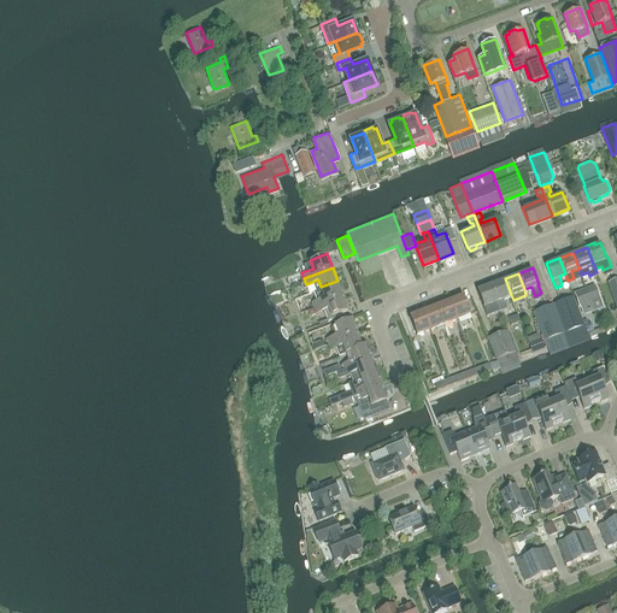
[(505,278),(491,283),(500,310),(506,307),(504,298),(511,295),(505,278)]
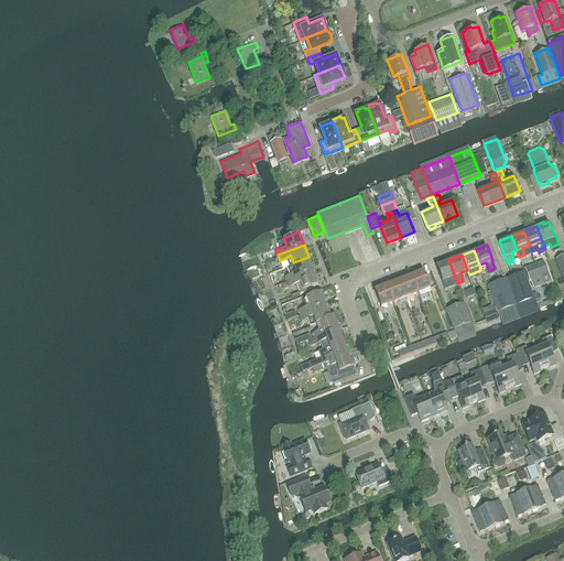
[(308,257),(293,262),(296,270),(285,274),(288,279),(313,269),(308,257)]
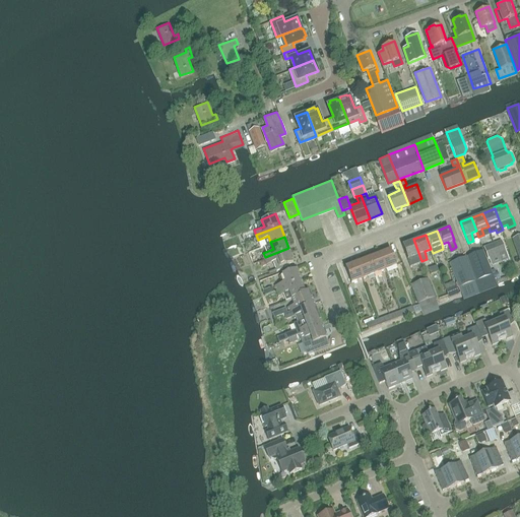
[(421,261),(413,239),(402,244),(407,257),(410,265),(421,261)]
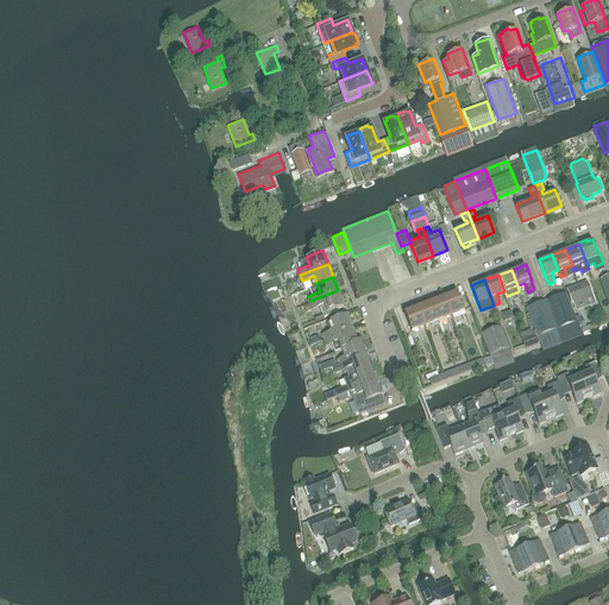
[(586,279),(578,283),(581,289),(584,297),(592,294),(586,279)]
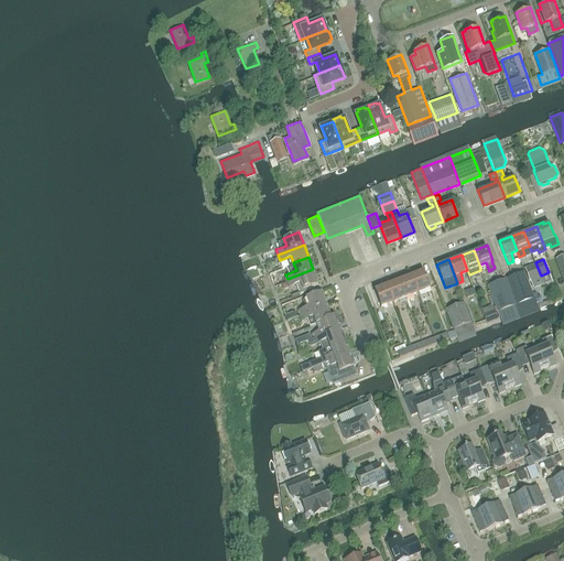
[(530,271),(538,268),(535,262),(528,265),(530,271)]
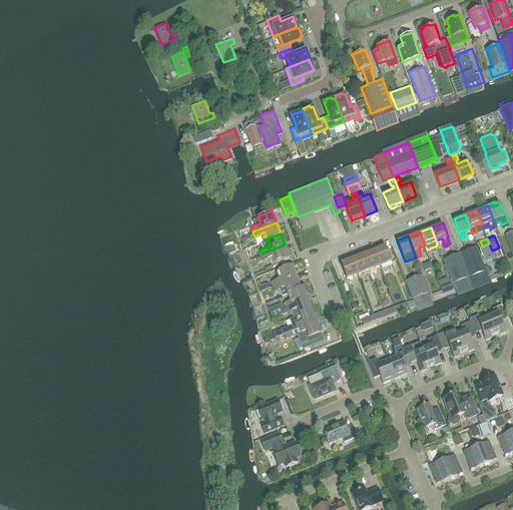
[(285,244),(262,253),(263,259),(273,255),(276,262),(290,257),(285,244)]
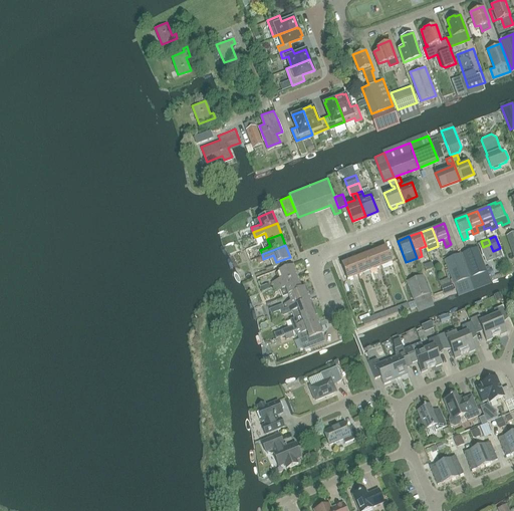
[(375,249),(380,264),(382,264),(383,267),(388,265),(387,262),(393,260),(387,245),(375,249)]
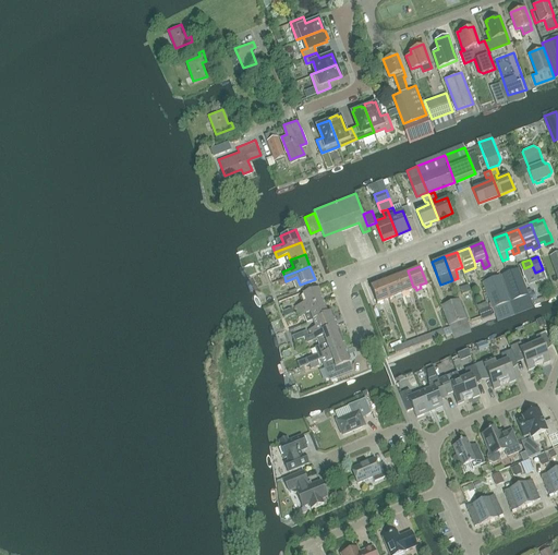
[(511,300),(529,293),(519,267),(501,274),(511,300)]
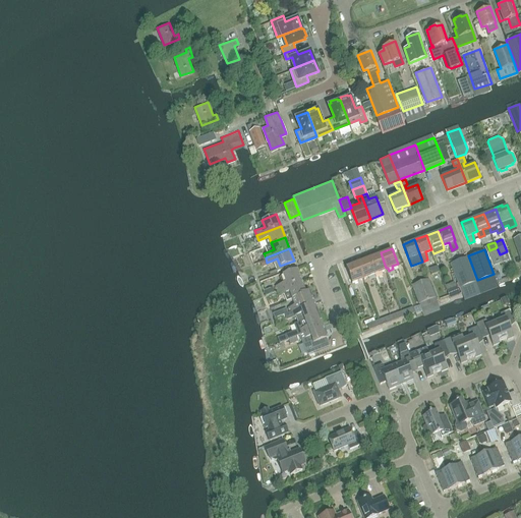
[(374,273),(386,268),(381,252),(368,257),(374,273)]
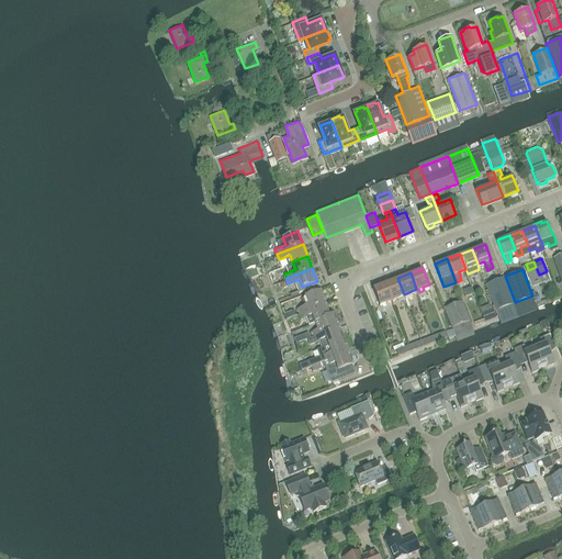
[(496,309),(514,302),(503,276),(485,282),(496,309)]
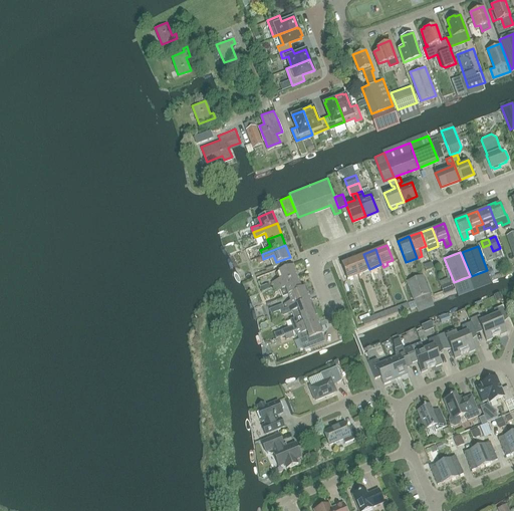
[(358,273),(369,269),(363,254),(352,258),(358,273)]
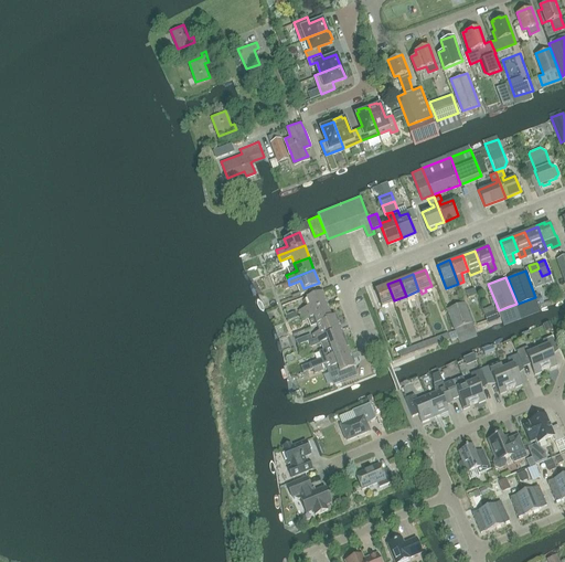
[(396,307),(394,300),(387,284),(375,288),(382,305),(387,303),(391,309),(396,307)]
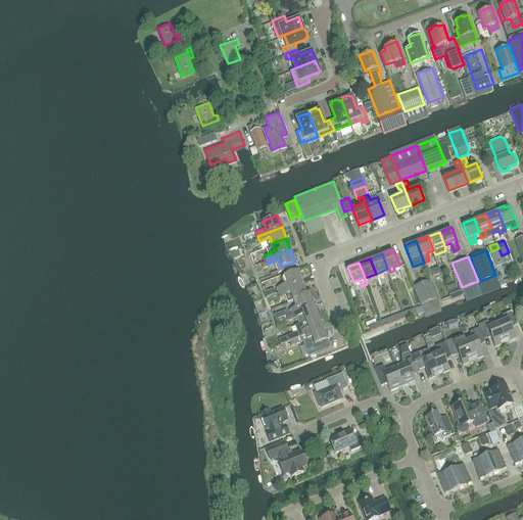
[(433,274),(440,271),(438,265),(431,268),(433,274)]
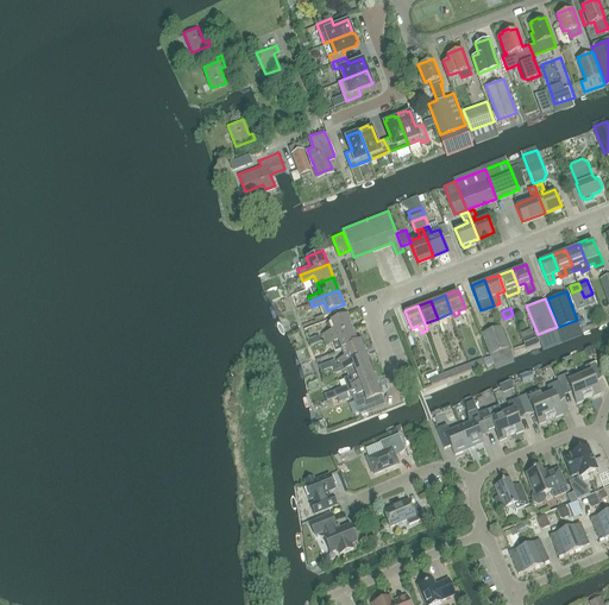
[(324,338),(352,327),(347,313),(331,320),(333,327),(322,332),(324,338)]
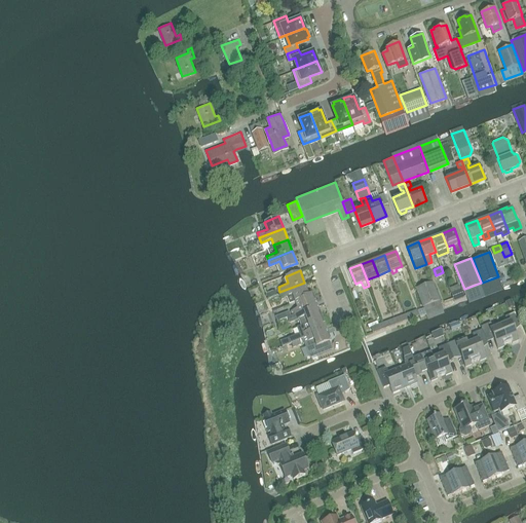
[(423,305),(440,299),(433,281),(416,287),(423,305)]
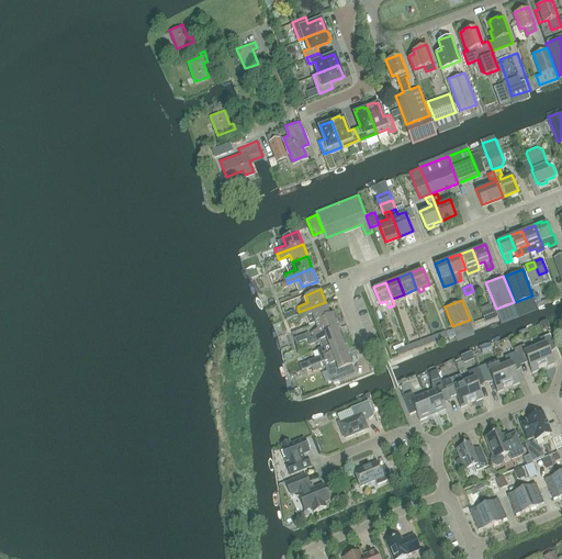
[(306,315),(308,322),(329,314),(325,302),(299,312),(301,317),(306,315)]
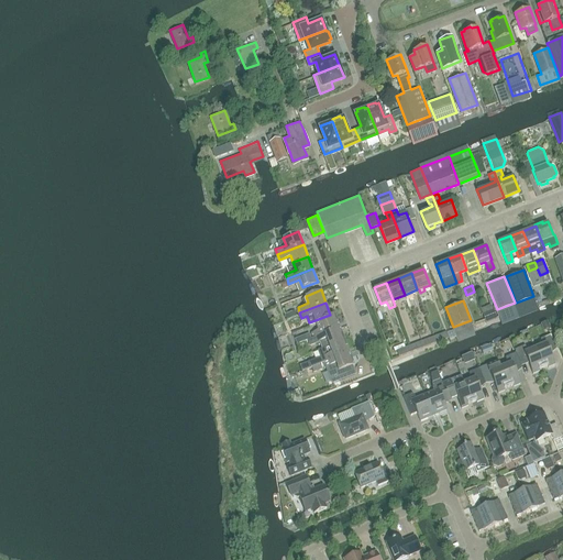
[(486,319),(496,316),(494,307),(483,311),(486,319)]
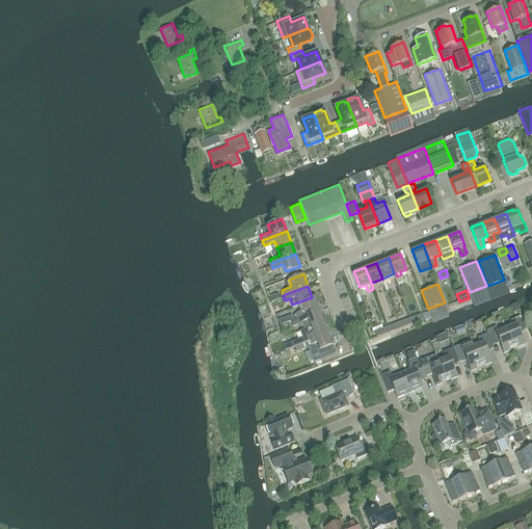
[(278,291),(269,295),(271,300),(281,296),(278,291)]
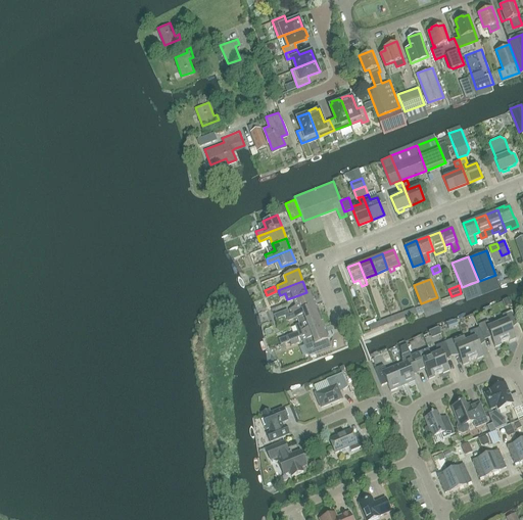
[(311,290),(306,292),(287,299),(287,300),(293,298),(295,304),(289,306),(291,312),(316,302),(311,290)]
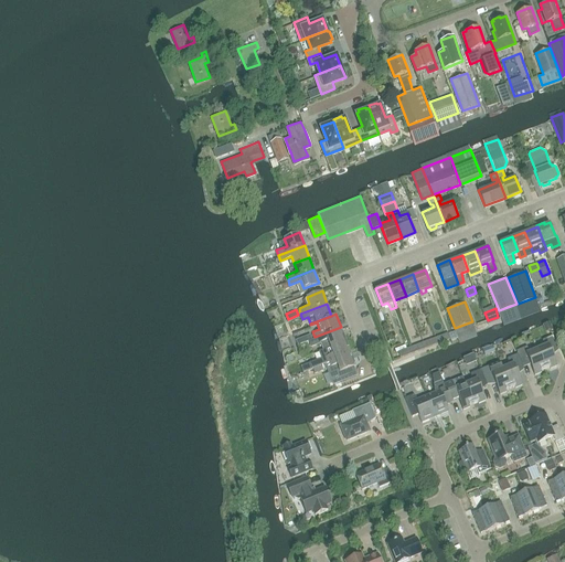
[(341,327),(315,337),(317,342),(328,338),(330,346),(345,339),(341,327)]
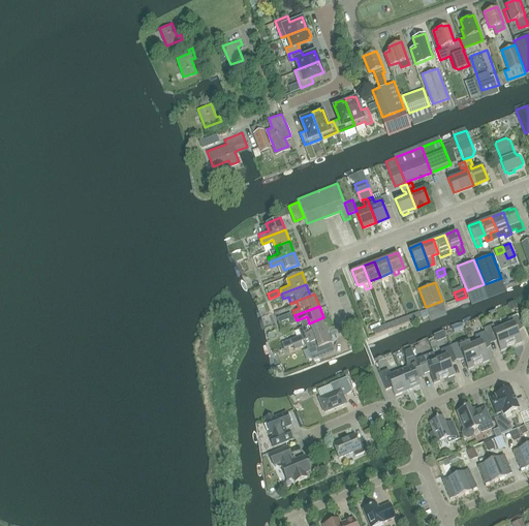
[(397,318),(399,323),(410,319),(408,314),(404,315),(401,309),(395,311),(397,318)]
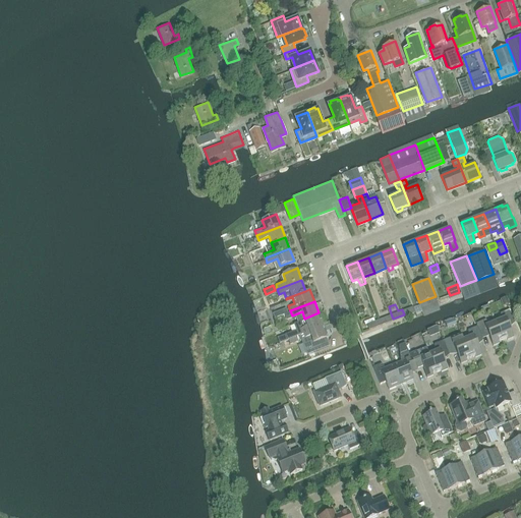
[(402,309),(404,314),(414,310),(412,305),(402,309)]
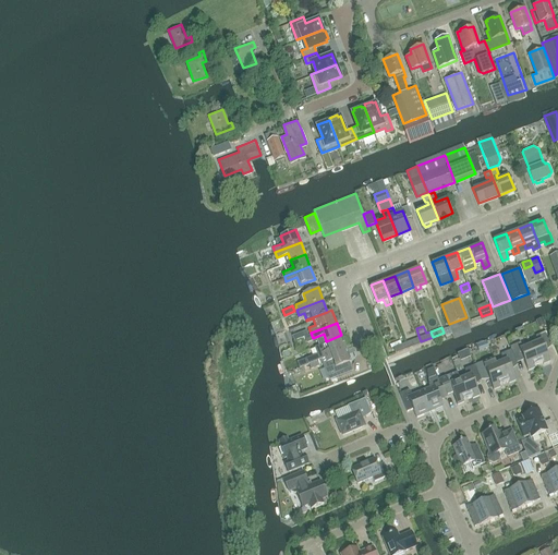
[(536,340),(531,342),(538,362),(543,360),(544,362),(550,359),(545,346),(552,342),(546,329),(536,334),(536,340)]
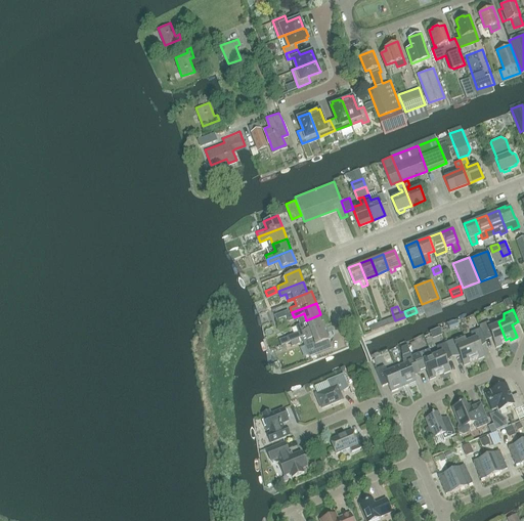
[(299,331),(301,336),(324,327),(320,314),(306,320),(309,327),(299,331)]
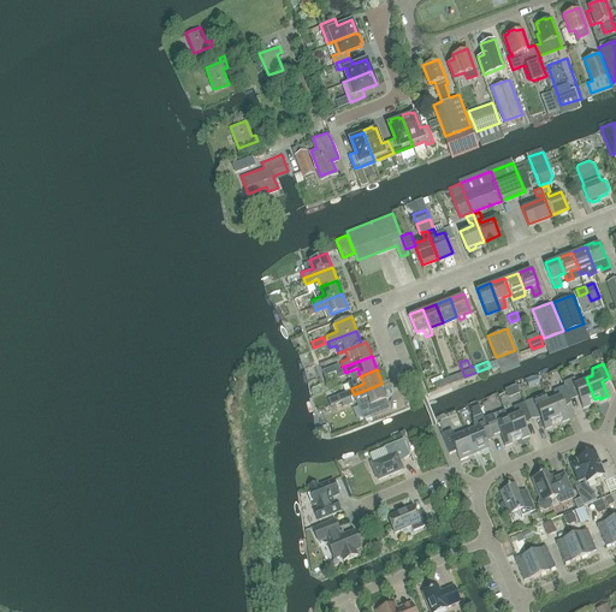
[(448,375),(450,381),(465,376),(462,370),(448,375)]
